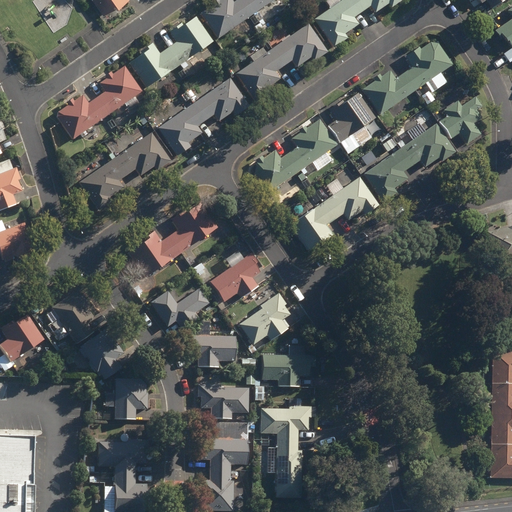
[(91,0),(103,17),(116,9),(118,11),(130,0),(129,0),(91,0)]
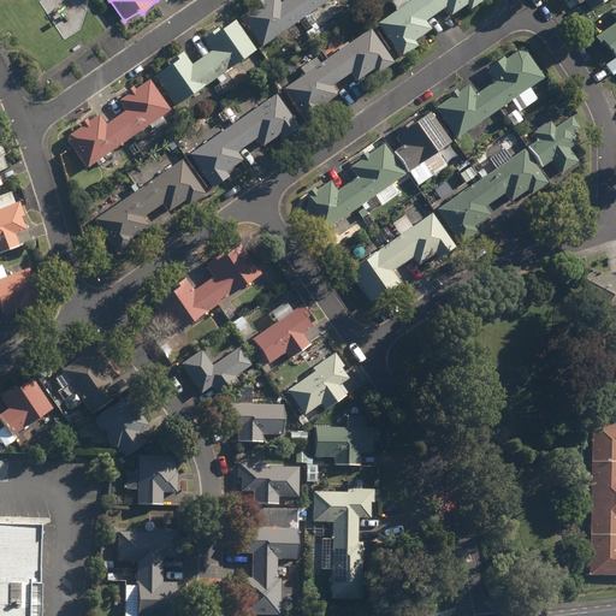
[(306,19),(292,0),(289,0),(282,5),(278,0),(268,0),(266,3),(264,1),(256,6),(258,7),(242,18),(264,48),(306,19)]
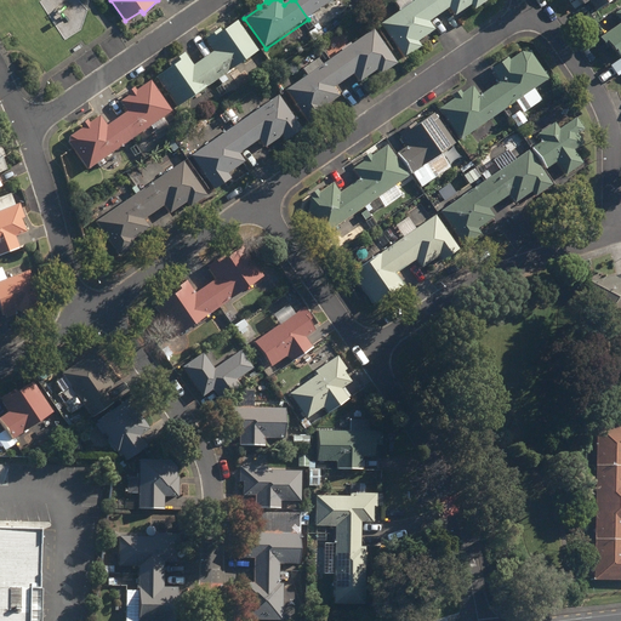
[(295,0),(308,20),(336,0),(295,0)]
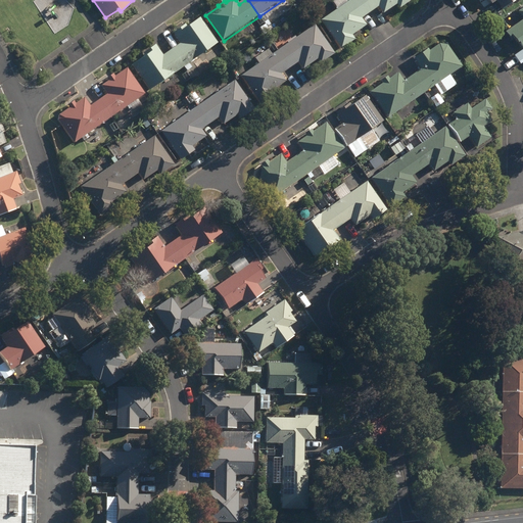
[(363,19),(371,14),(361,0),(352,0),(348,4),(345,0),(336,0),(333,3),(338,10),(322,21),(341,50),(355,41),(352,37),(368,27),(363,19)]
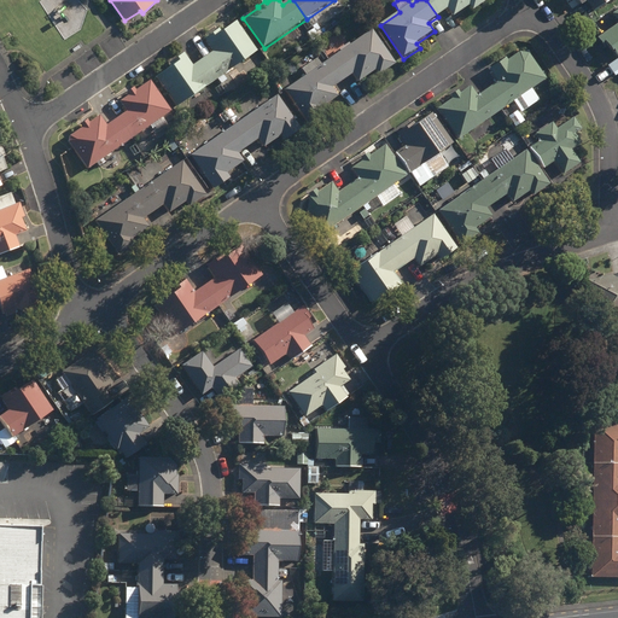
[(426,0),(438,17),(449,9),(455,17),(471,6),(474,12),(490,0),(426,0)]
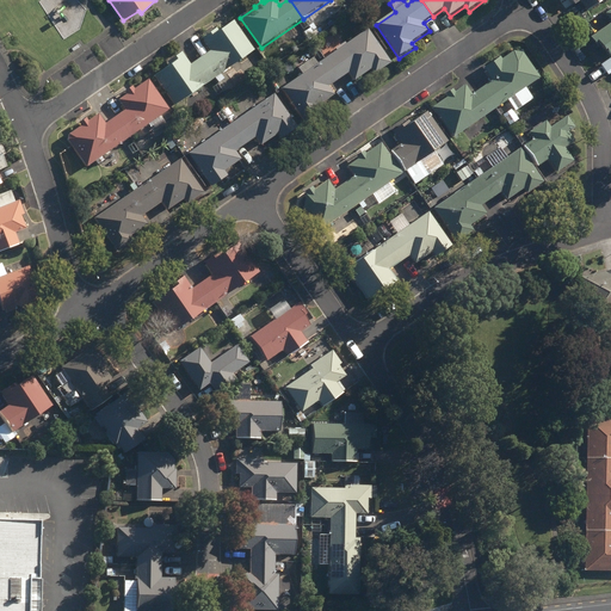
[(581,2),(588,13),(606,0),(569,0),(574,7),(581,2)]
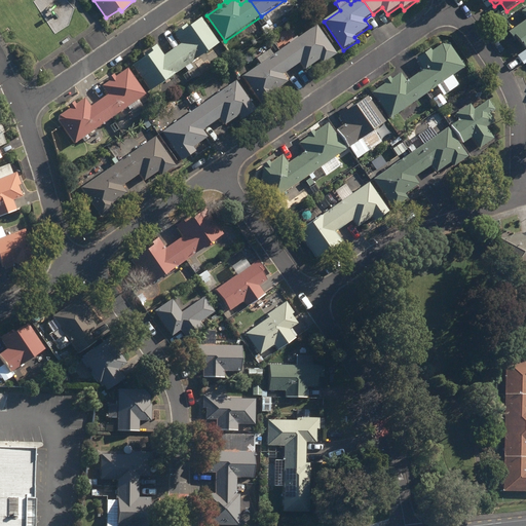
[(525,11),(523,13),(525,17),(525,23),(510,34),(515,42),(519,40),(525,50),(525,11)]
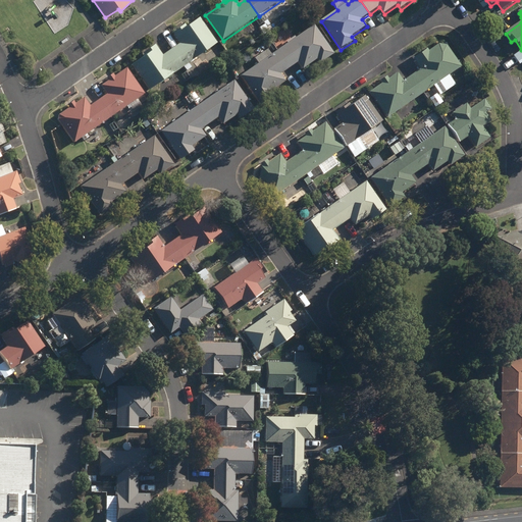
[(180,45),(172,51),(184,68),(218,45),(201,20),(188,29),(187,27),(174,35),(180,45)]
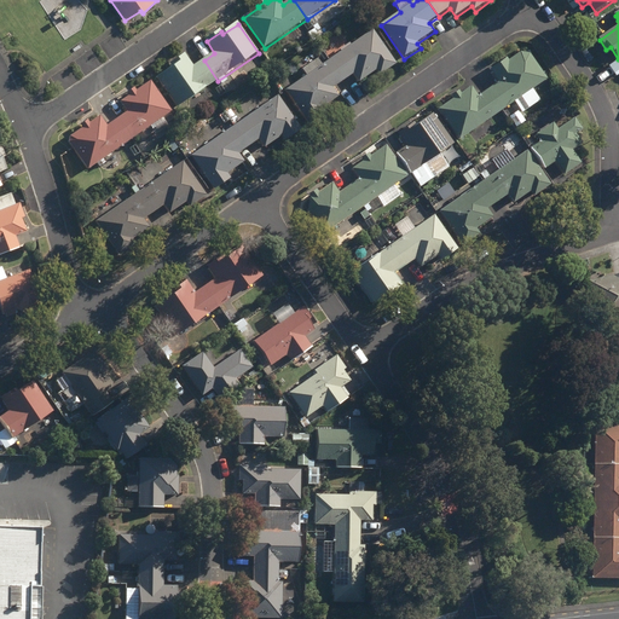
[(310,34),(313,42),(320,39),(316,30),(310,34)]
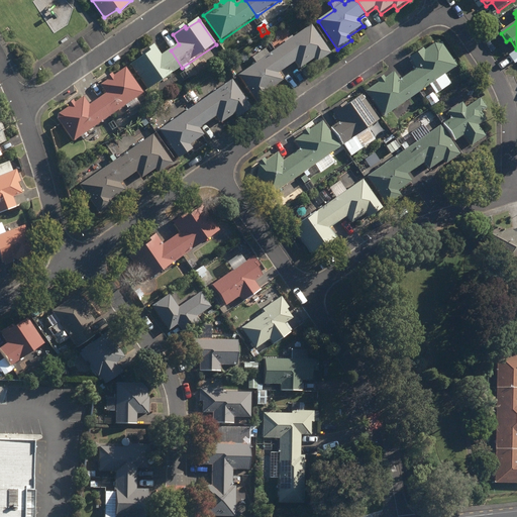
[(312,26),(275,53),(287,69),(296,63),(301,70),(315,60),(318,64),(332,55),(312,26)]
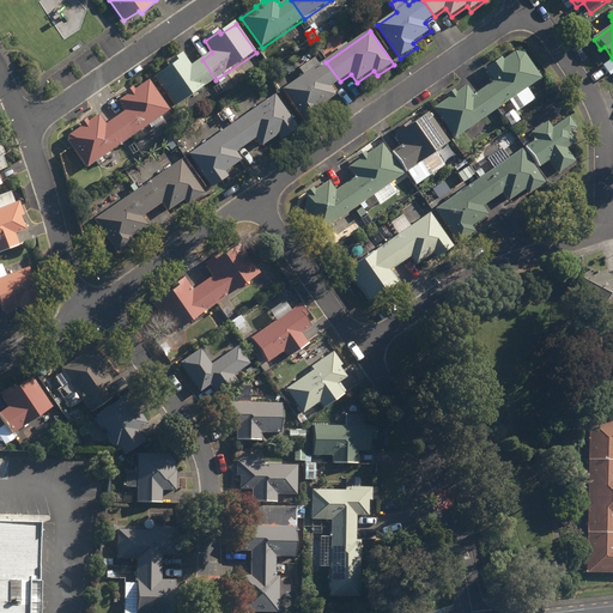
[(496,83),(485,90),(499,110),(544,79),(527,55),(517,54),(504,62),(503,60),(487,71),(496,83)]
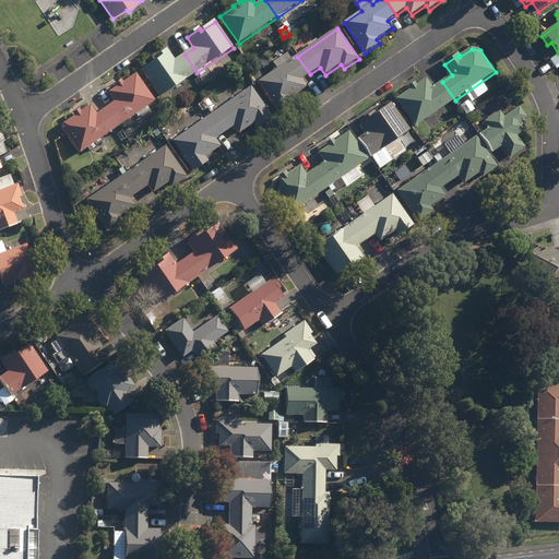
[(161,98),(197,73),(185,55),(176,61),(168,50),(155,59),(156,61),(142,71),(161,98)]
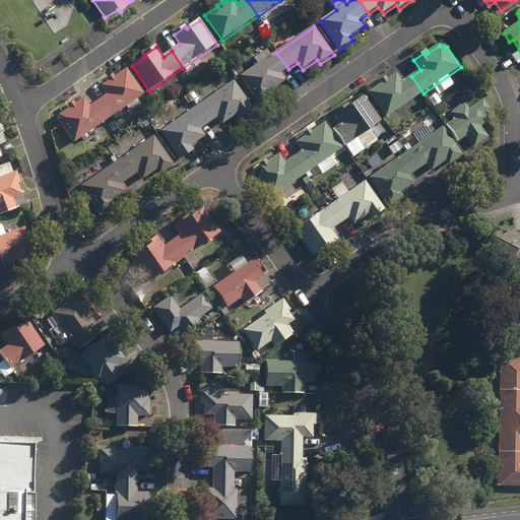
[(280,75),(288,69),(276,53),(271,56),(268,51),(255,59),(259,65),(241,78),(260,105),(273,95),(271,91),(285,82),(280,75)]
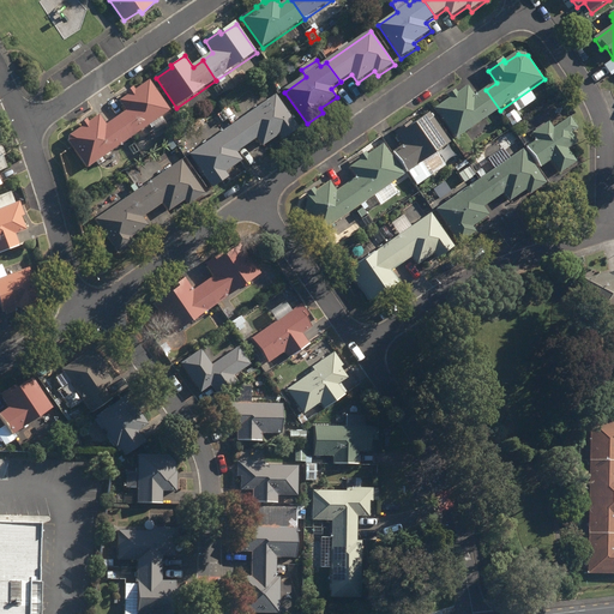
[(127,113),(118,119),(132,139),(172,112),(150,83),(137,92),(134,89),(127,95),(128,97),(121,102),(127,113)]
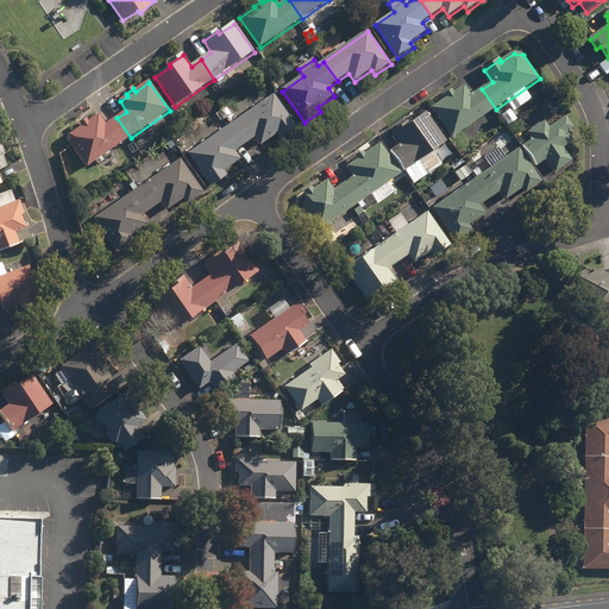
[(496,110),(482,89),(472,96),(465,87),(454,94),(452,90),(445,96),(447,99),(433,110),(453,139),(496,110)]
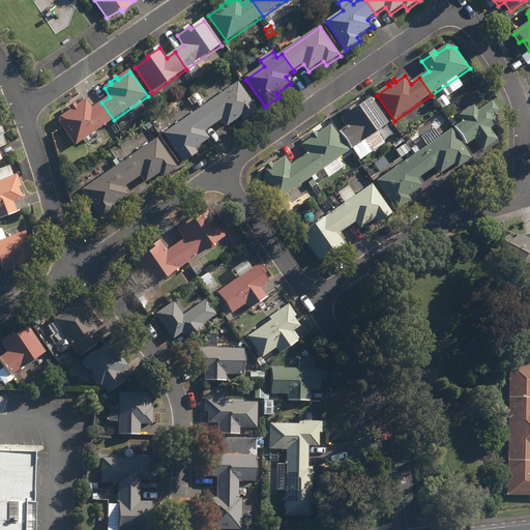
[(239,83),(201,110),(212,127),(223,121),(227,128),(242,117),(245,121),(259,112),(239,83)]
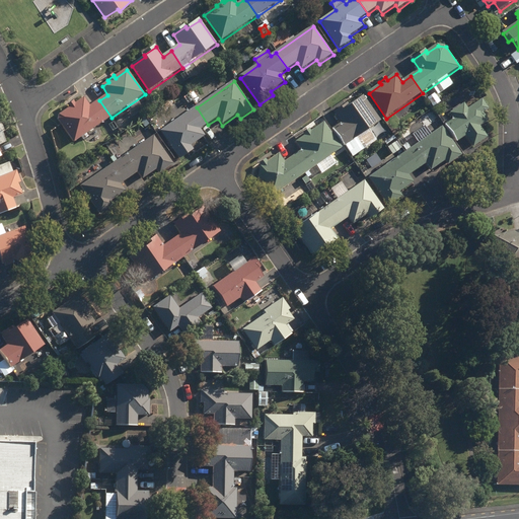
[(424,94),(428,101),(433,97),(428,91),(424,94)]
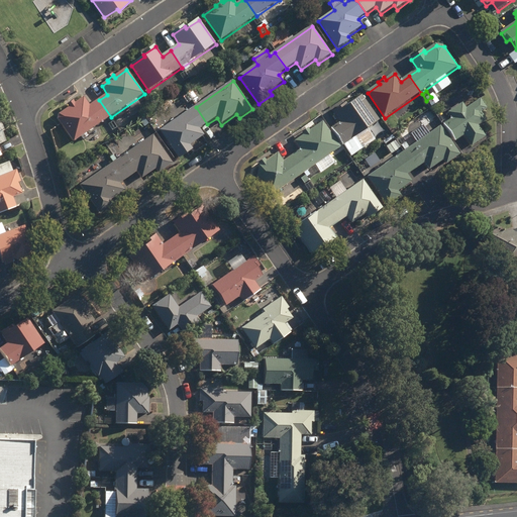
[(178,96),(186,108),(192,104),(184,92),(178,96)]
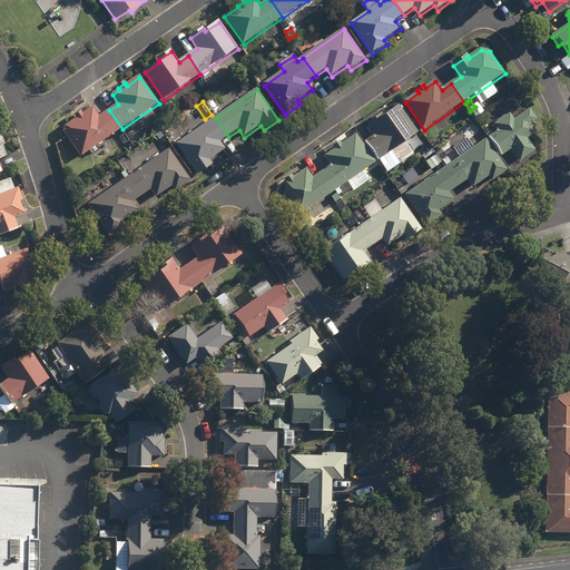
[(365,143),(379,163),(419,134),(400,107),(379,121),(377,118),(367,126),(374,136),(365,143)]
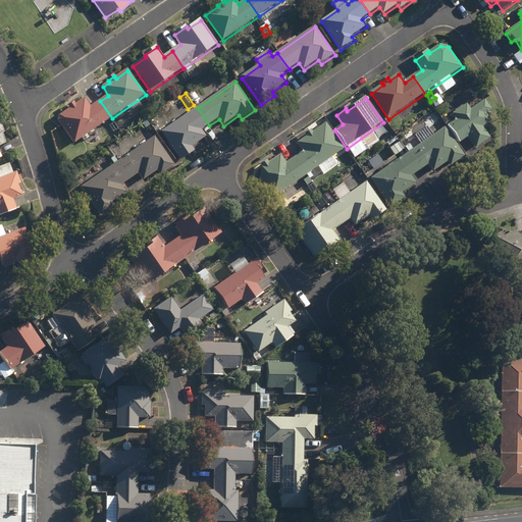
[(112,118),(100,101),(91,107),(85,99),(76,105),(74,103),(68,107),(69,109),(59,117),(58,121),(75,145),(112,118)]
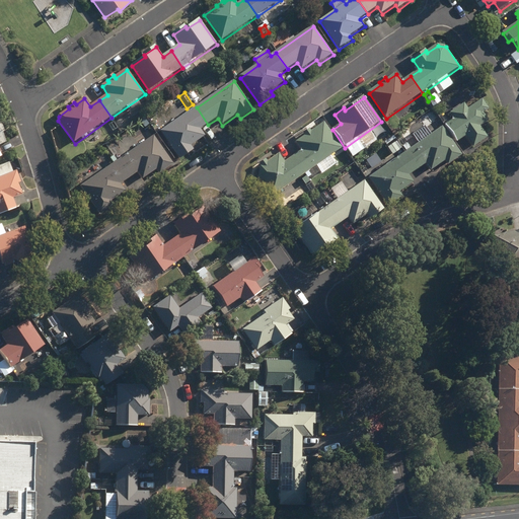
[(467,137),(474,148),(489,138),(480,128),(495,118),(483,99),(468,109),(464,104),(450,115),(454,120),(445,126),(458,143),(467,137)]
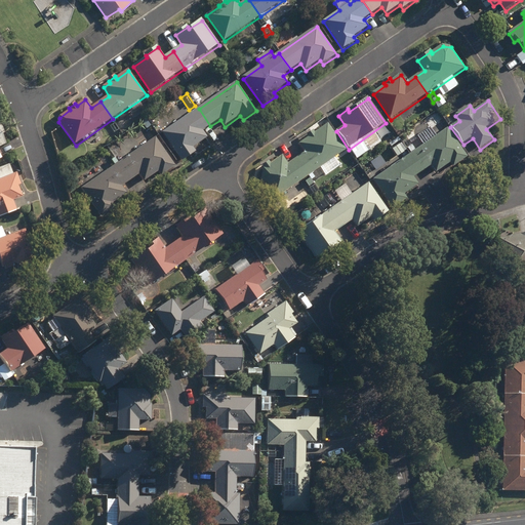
[(442,112),(445,116),(451,112),(448,108),(442,112)]
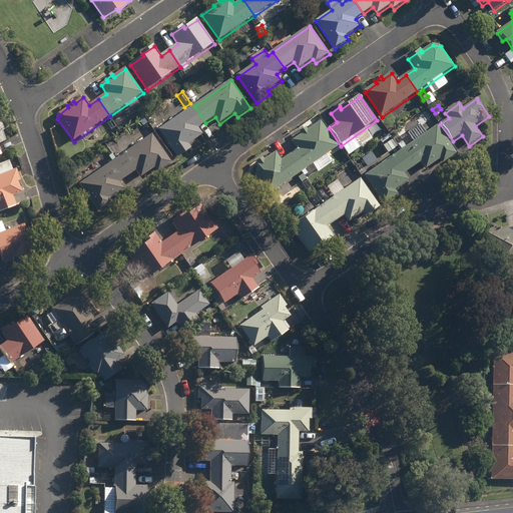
[(198,128),(205,123),(194,106),(158,130),(177,158),(192,148),(189,144),(203,135),(198,128)]
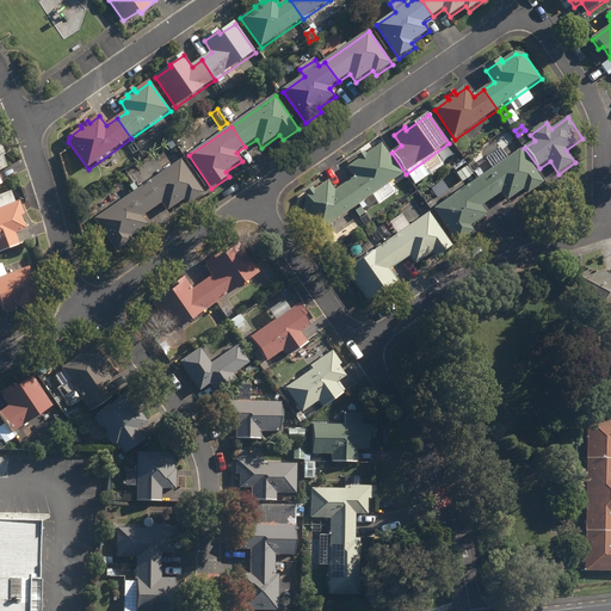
[(173,137),(184,153),(191,148),(180,134),(173,137)]
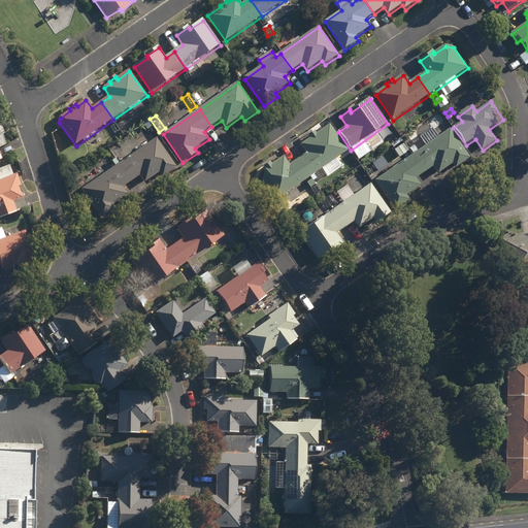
[(307,154),(299,160),(310,177),(349,152),(330,126),(317,135),(315,133),(308,137),(310,139),(301,145),(307,154)]
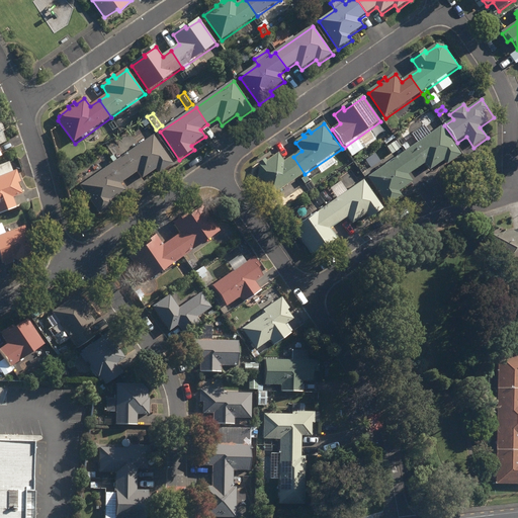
[(404,148),(407,153),(419,170),(426,164),(431,171),(445,161),(448,166),(462,156),(442,127),(411,149),(408,145),(404,148)]
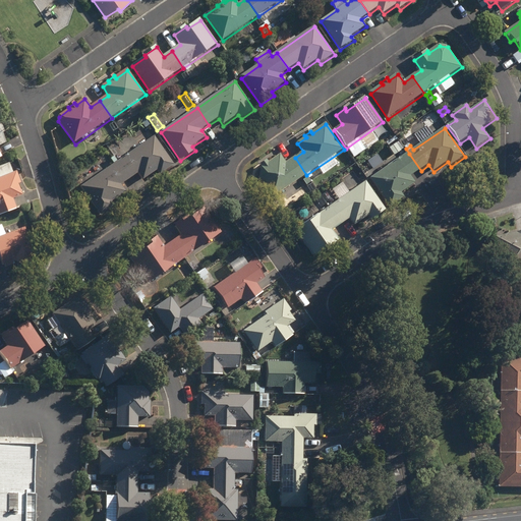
[(155,136),(118,162),(130,180),(139,174),(143,181),(158,171),(161,175),(175,166),(155,136)]
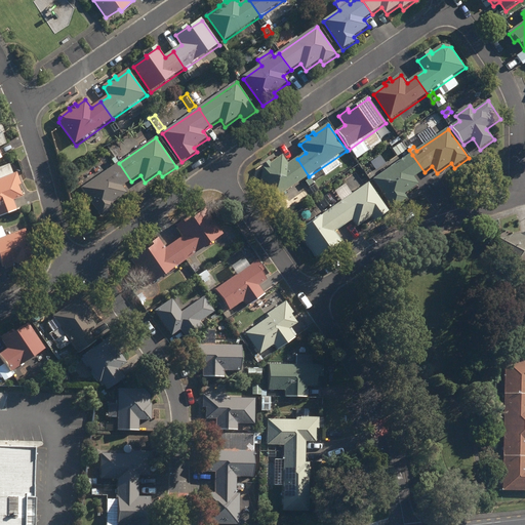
[(394,150),(399,157),(405,153),(400,146),(394,150)]
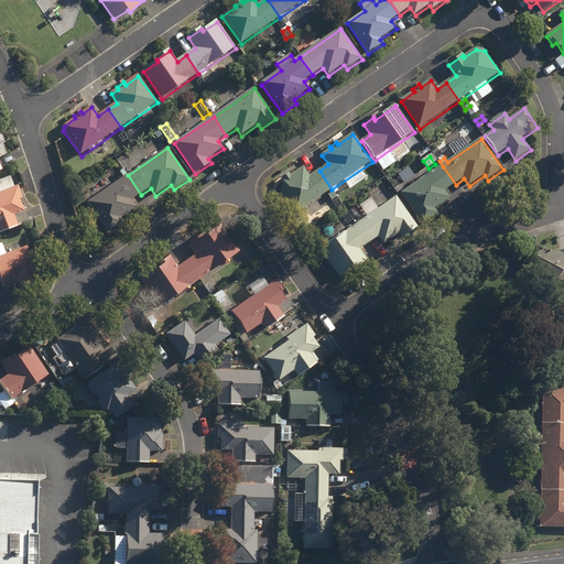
[(456,185),(443,166),(402,195),(423,225),(438,215),(435,209),(451,199),(445,192),(456,185)]
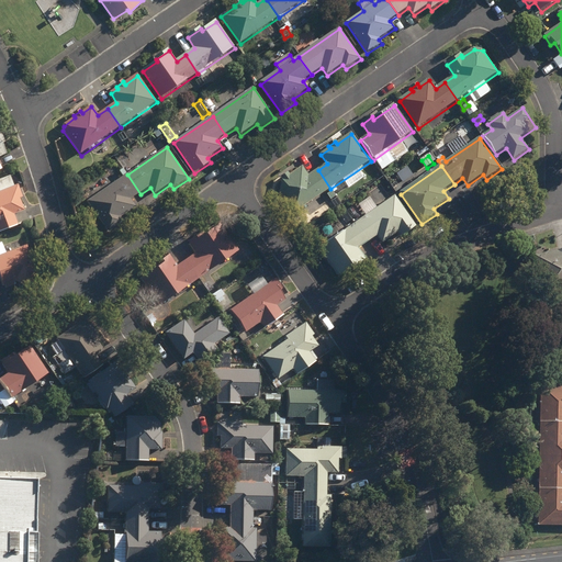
[(294,214),(330,189),(318,170),(310,177),(303,168),(290,177),(288,173),(281,178),(283,181),(281,194),(294,214)]
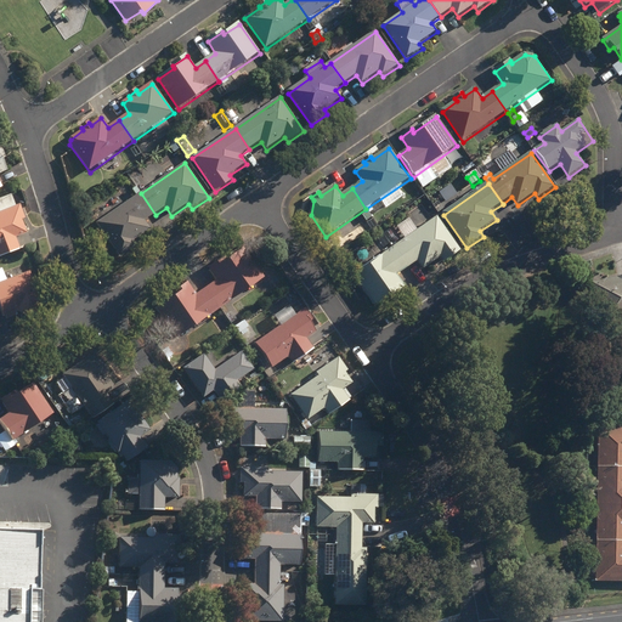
[(156,215),(141,193),(97,224),(122,259),(137,248),(134,242),(151,231),(145,222),(156,215)]
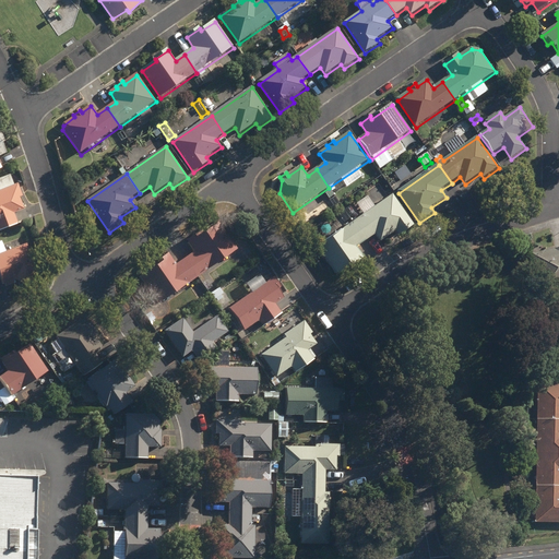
[(0,233),(19,226),(14,215),(25,211),(20,199),(23,198),(19,185),(14,186),(10,176),(0,180),(0,233)]
